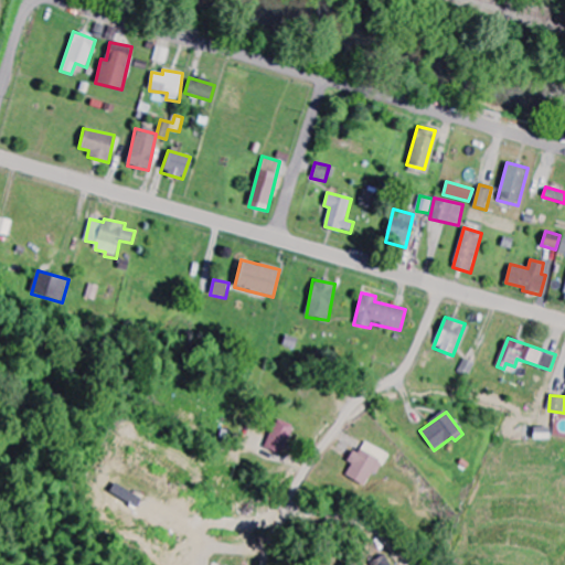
[(284,455),(292,425),(274,419),(265,449),(284,455)]
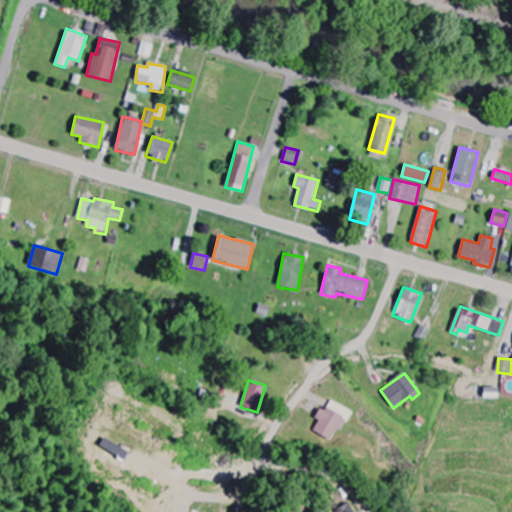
[(498,387),(484,388),(484,398),(498,398),(498,387)]
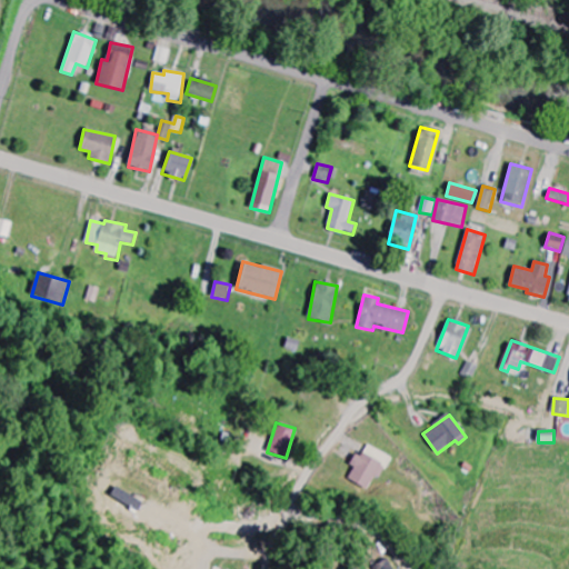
[(369,489),(375,475),(382,478),(391,456),(367,446),(359,462),(357,461),(348,480),(369,489)]
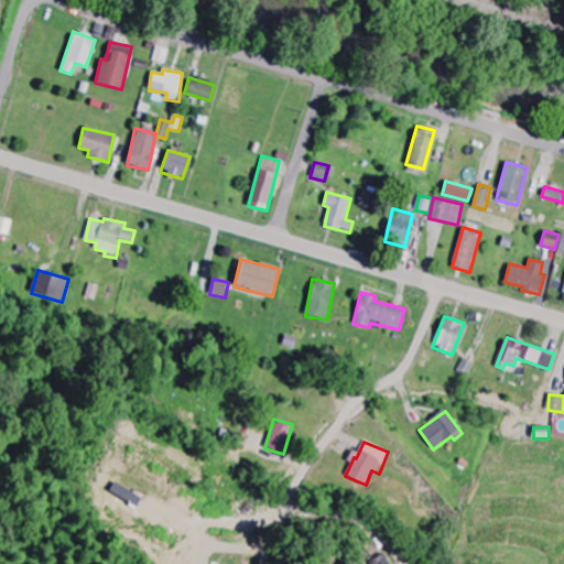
[(141,498),(114,483),(108,492),(136,507),(141,498)]
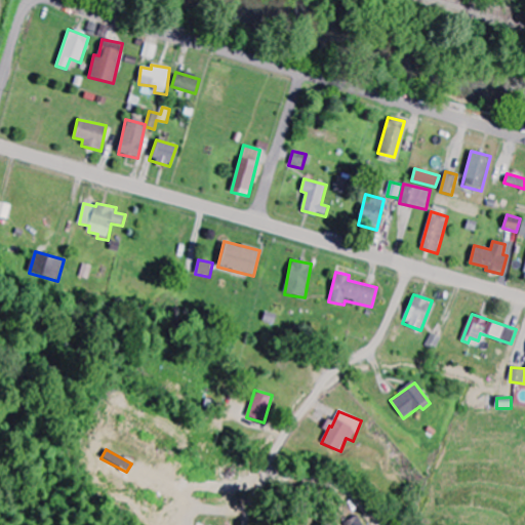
[(344,522),(344,524),(361,524),(358,516),(344,522)]
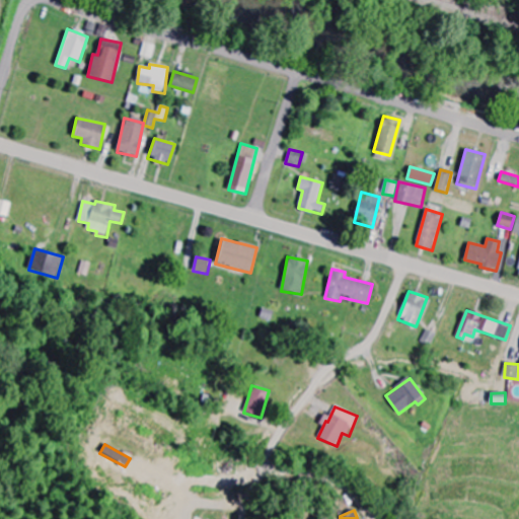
All buildings are outlined.
